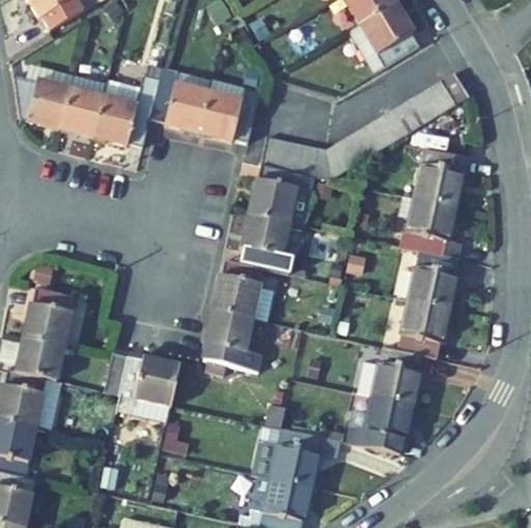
[(28,0),(39,19),(42,18),(49,31),(96,2),(94,0),(28,0)]
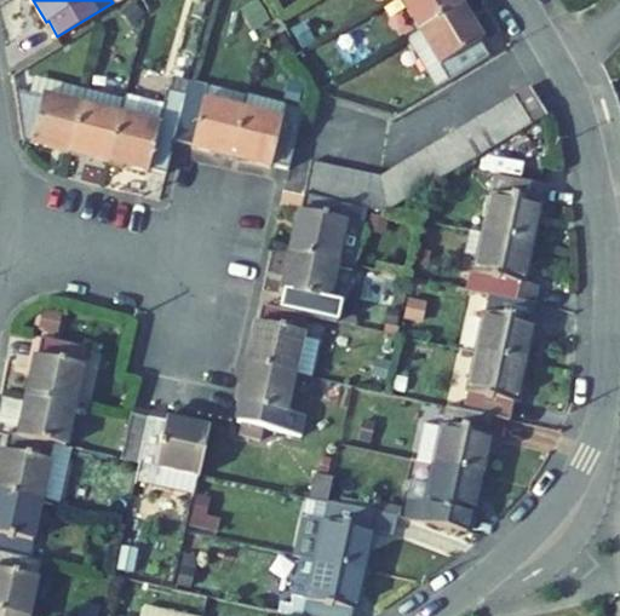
[(461,4),(459,0),(402,0),(419,28),(461,4)]
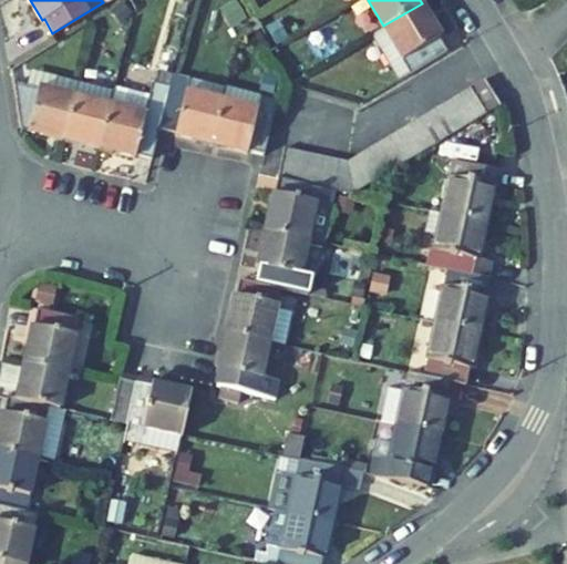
[(441,34),(422,3),(383,26),(411,72),(447,50),(440,36),(441,34)]
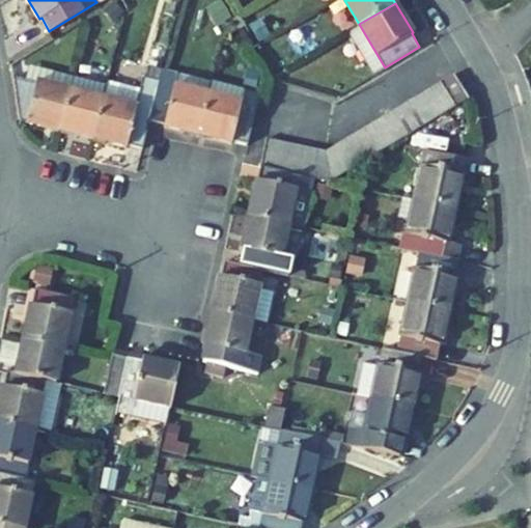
[(263,33),(279,24),(271,9),(254,19),(263,33)]
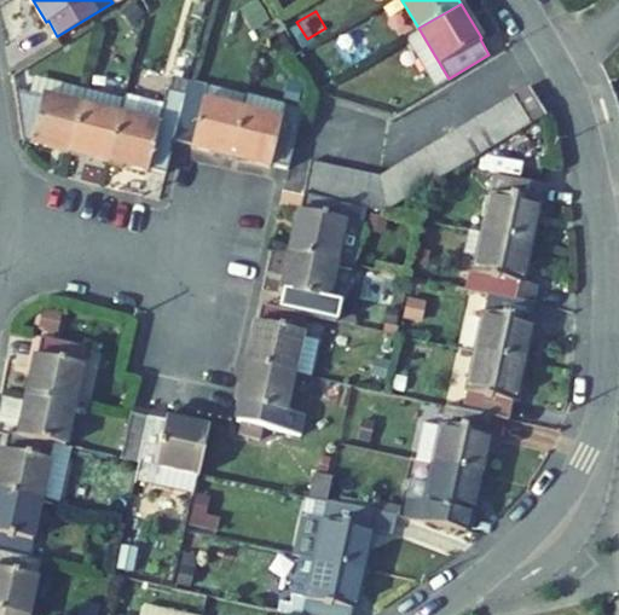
[(449,79),(418,28),(406,36),(437,86),(449,79)]
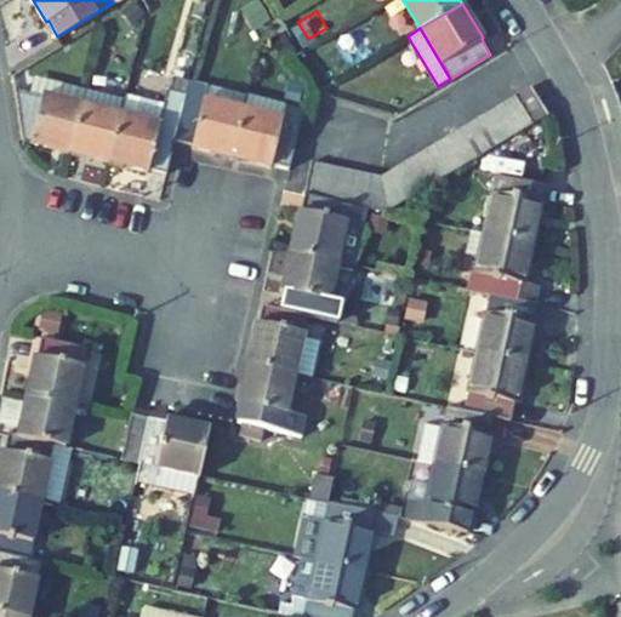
[(124,96),(109,161),(148,170),(149,169),(166,172),(175,140),(189,80),(175,76),(171,91),(167,90),(165,103),(125,93),(124,96)]
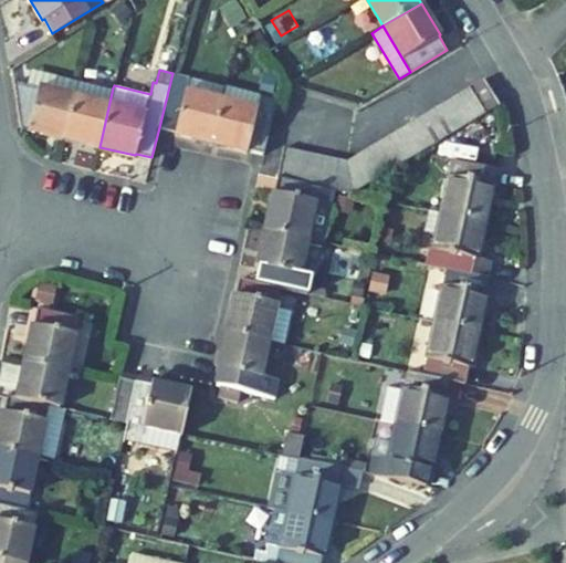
[(268,89),(279,91),(282,74),(272,72),(268,89)]
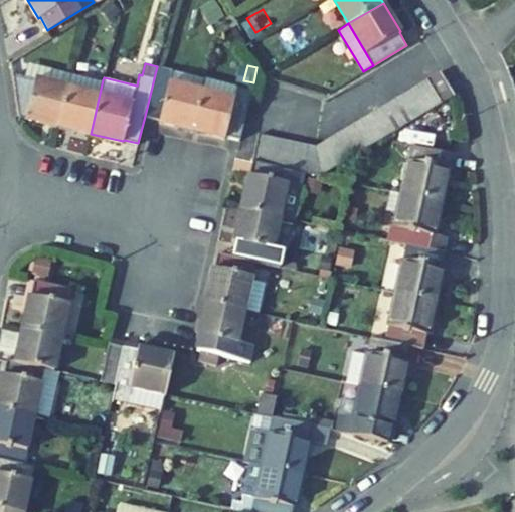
[(159,121),(191,129),(201,90),(169,81),(172,70),(157,66),(145,116),(159,119),(159,121)]
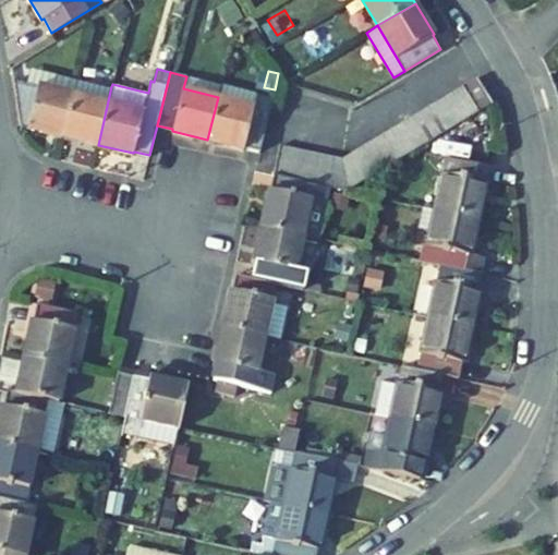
[(274,172),(330,184),(349,189),(494,101),(478,75),(342,157),(280,144),(274,172)]
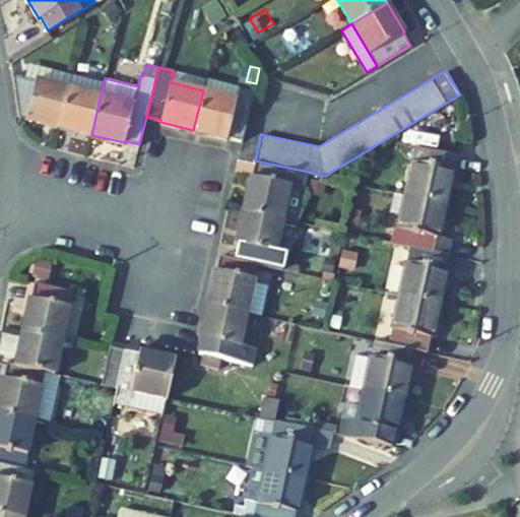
[(203,90),(205,78),(174,71),(171,82),(203,90)]
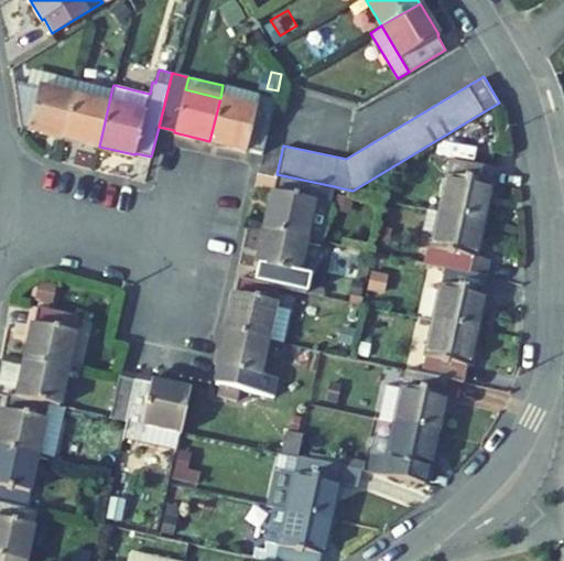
[(73,94),(63,138),(99,147),(112,87),(77,78),(73,94)]
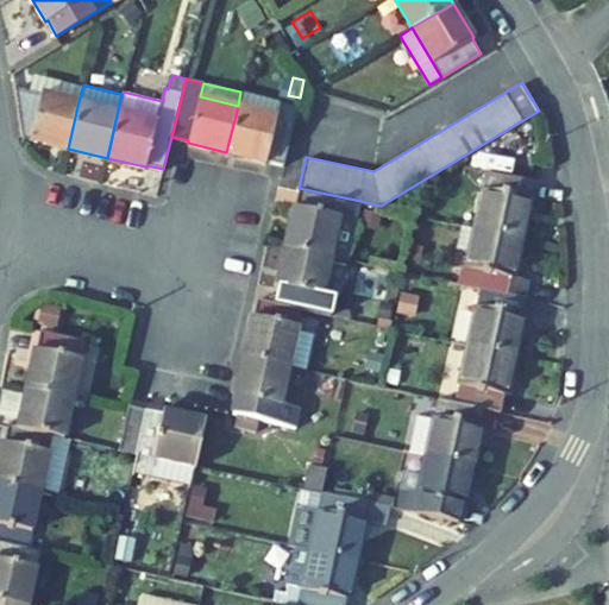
[(29,139),(68,149),(79,101),(16,86),(23,136),(29,137),(29,139)]
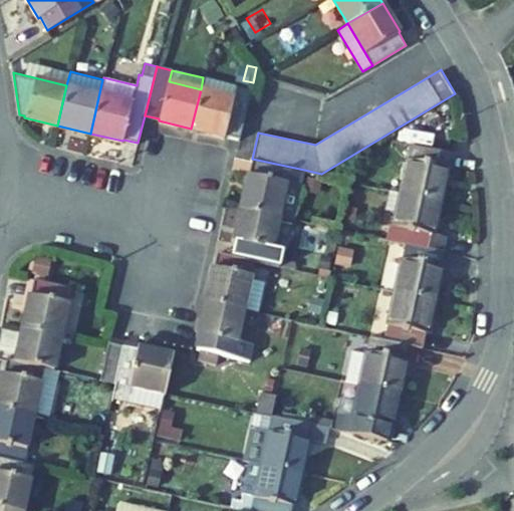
[(201,89),(191,129),(224,137),(225,135),(240,138),(251,88),(203,77),(201,89)]
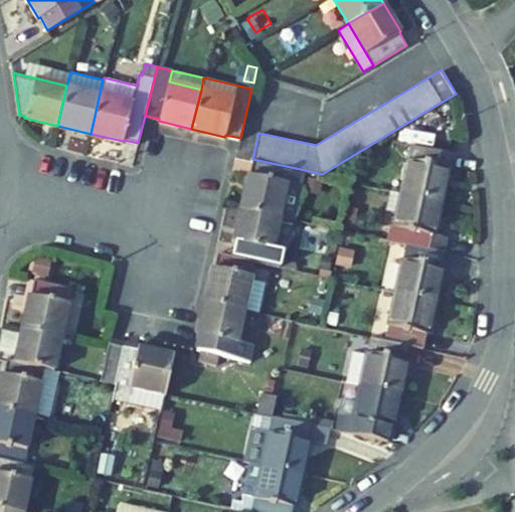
[(455,168),(458,153),(413,143),(402,191),(443,200),(450,167),(455,168)]
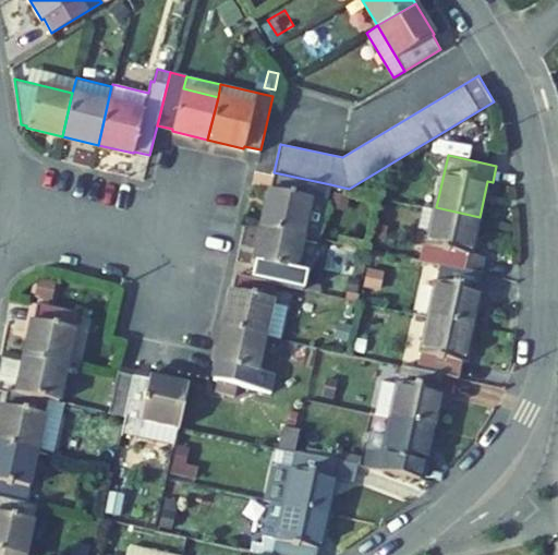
[(330,184),(274,172),(270,189),(268,189),(261,225),(305,233),(319,237),(330,184)]
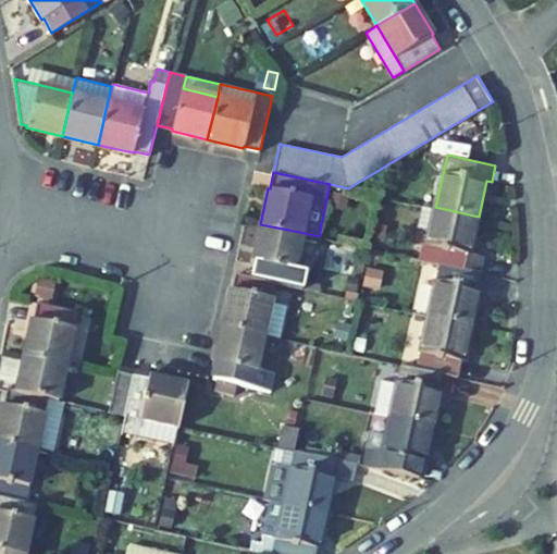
[(471,253),(479,217),(435,207),(423,205),(418,226),(431,229),(424,259),(437,262),(479,271),(482,255),(471,253)]
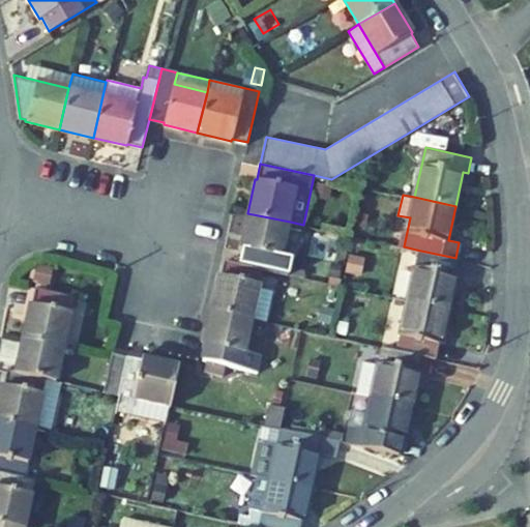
[(282,263),(290,222),(247,213),(240,247),(241,247),(238,263),(263,268),(280,271),(282,263)]
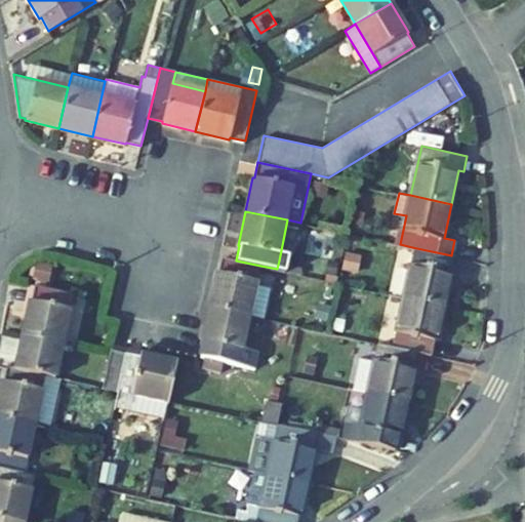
[(402,296),(443,305),(450,271),(448,271),(451,255),(412,247),(402,296)]
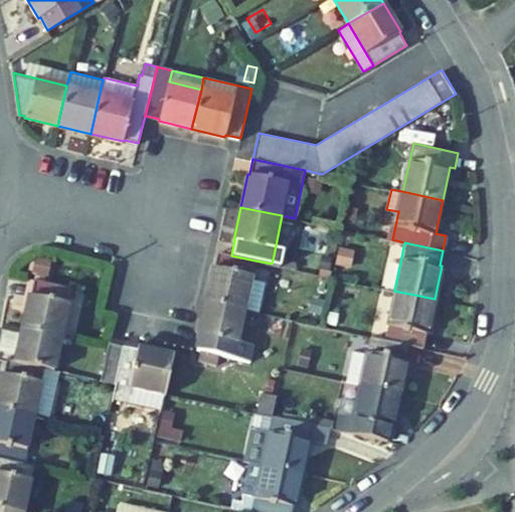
[(212,268),(205,301),(245,309),(259,312),(266,282),(251,279),(255,261),(231,256),(217,252),(214,268),(212,268)]
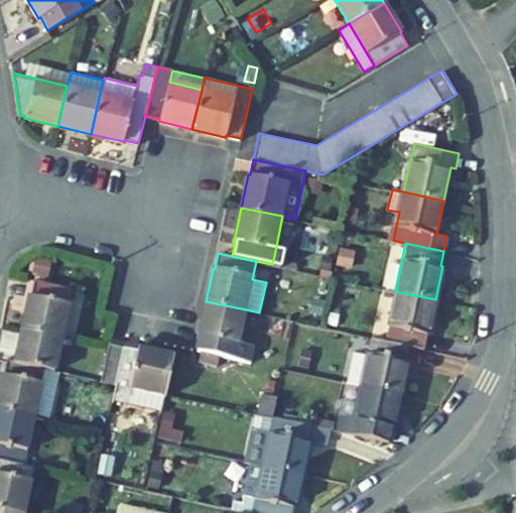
[(274,256),(272,264),(286,267),(287,259),(274,256)]
